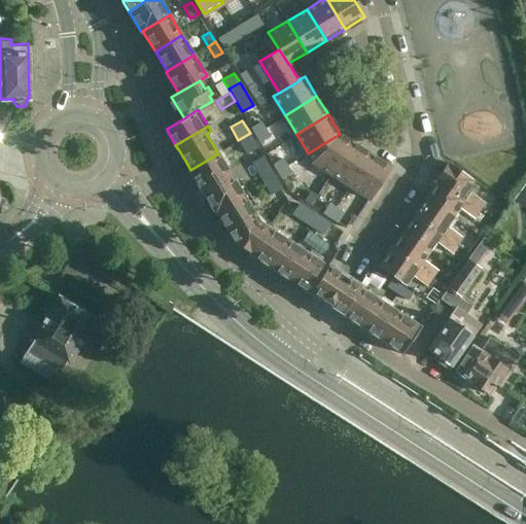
[(246,153),(258,146),(250,133),(238,140),(246,153)]
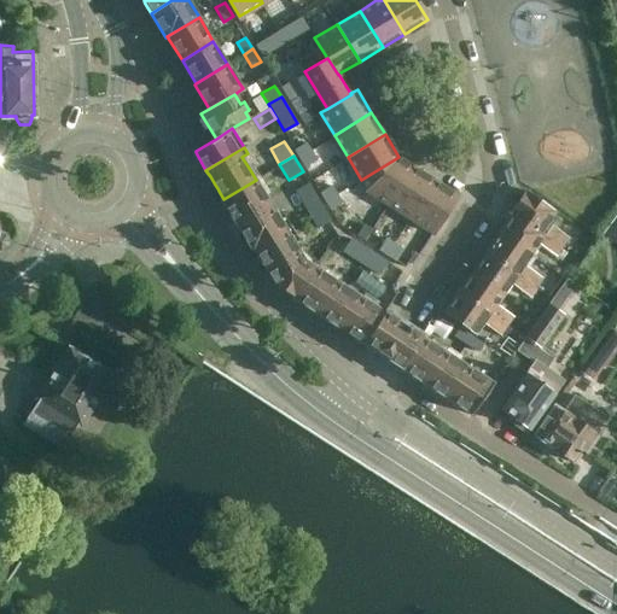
[(366,188),(389,203),(413,165),(399,157),(361,180),(366,188)]
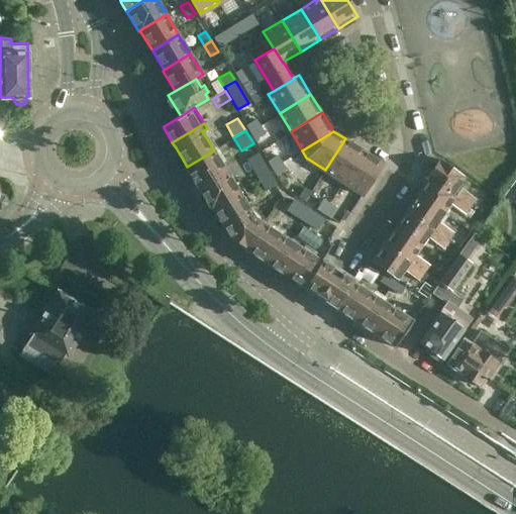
[(325,170),(343,181),(364,150),(345,138),(325,170)]
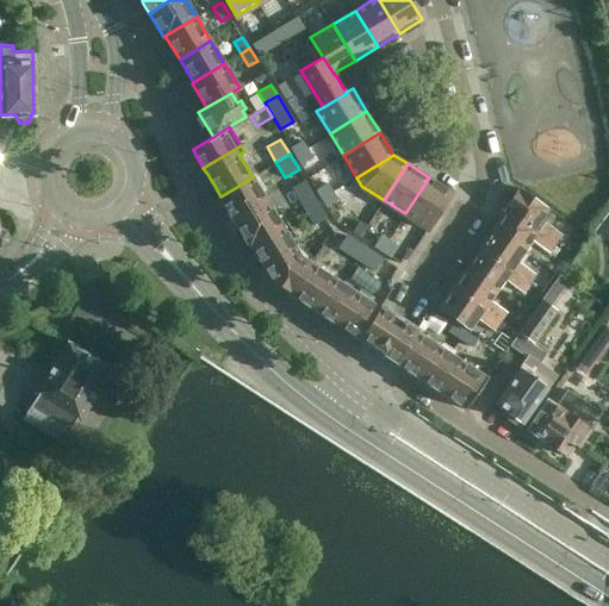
[(221,197),(219,198),(223,205),(234,223),(267,201),(256,183),(253,177),(221,197)]
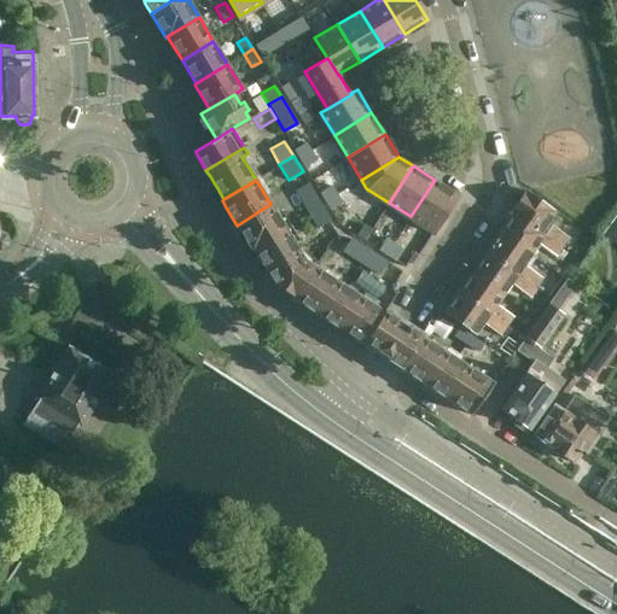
[(411,216),(434,231),(457,194),(435,180),(411,216)]
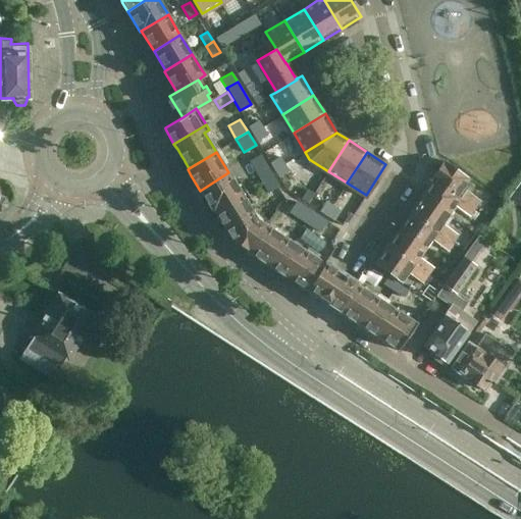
[(279,186),(260,154),(249,161),(268,192),(279,186)]
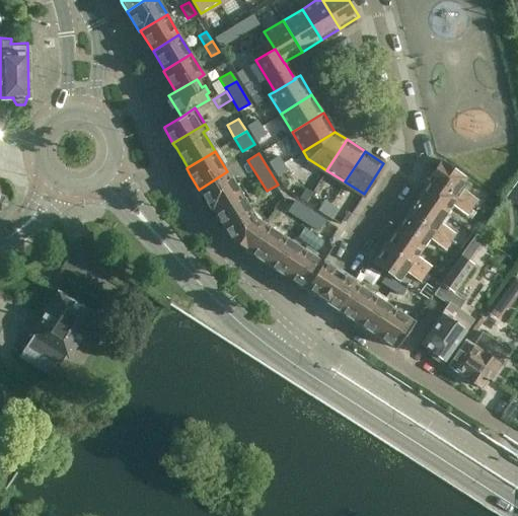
[(441,160),(429,176),(432,178),(432,177),(472,206),(477,199),(461,187),(467,177),(441,160)]
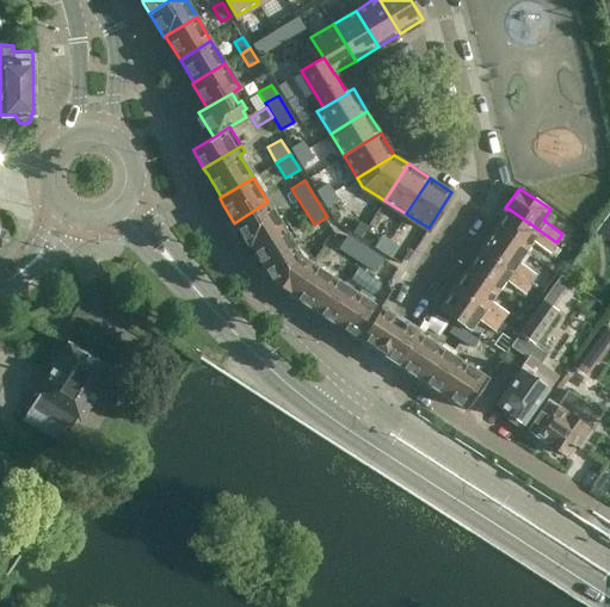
[(234,223),(248,246),(251,245),(282,225),(276,216),(271,206),(267,202),(234,223)]
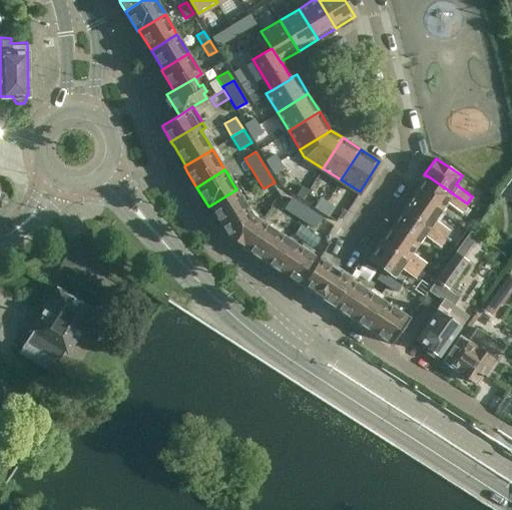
[(427,176),(416,192),(442,211),(448,202),(461,211),(466,204),(467,203),(427,175),(427,176)]
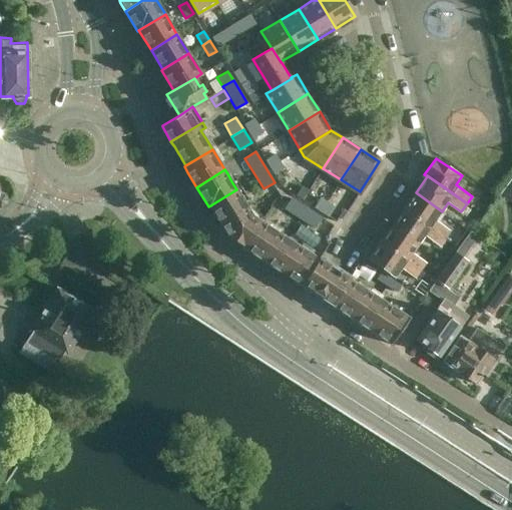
[(210,205),(217,217),(219,221),(246,205),(236,189),(210,205)]
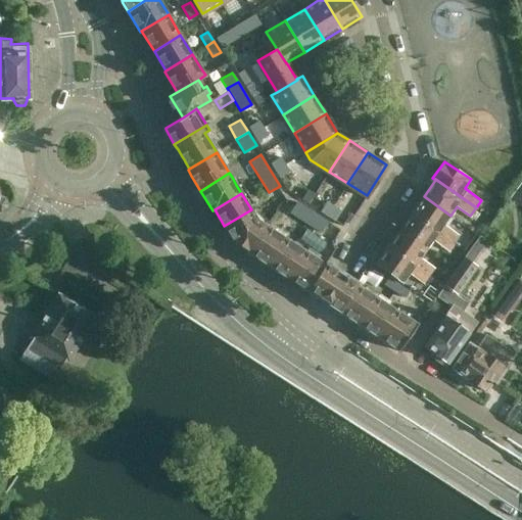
[(0,210),(0,211),(0,210),(5,207),(6,208),(8,202),(7,201),(5,197),(5,196),(0,194),(0,210)]
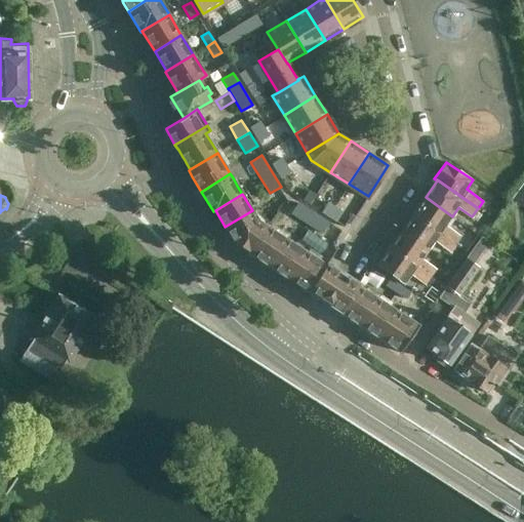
[(426,197),(414,214),(455,242),(460,235),(446,224),(451,217),(452,216),(426,197)]
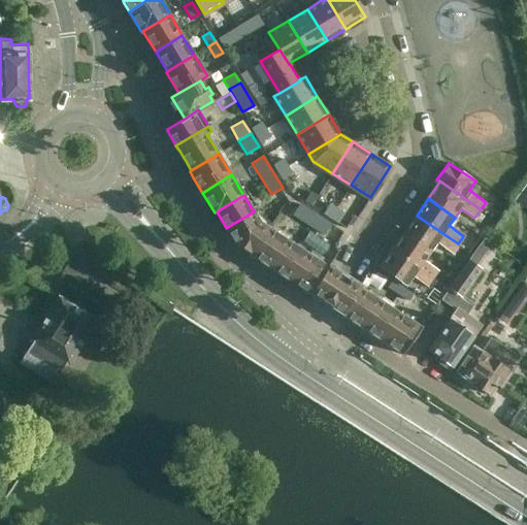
[(293,214),(324,234),(331,223),(300,203),(293,214)]
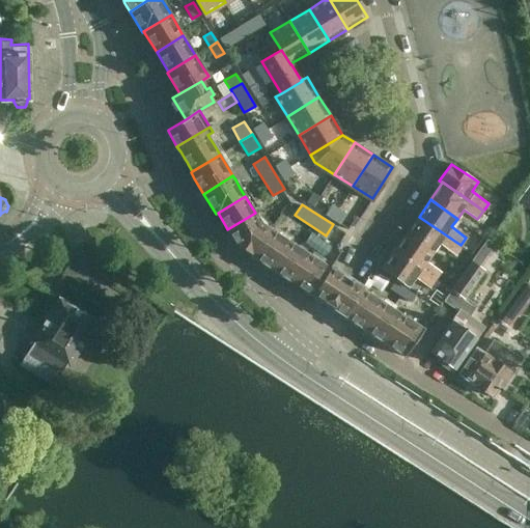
[(260,221),(255,213),(227,229),(235,243),(253,255),(271,228),(263,224),(260,221)]
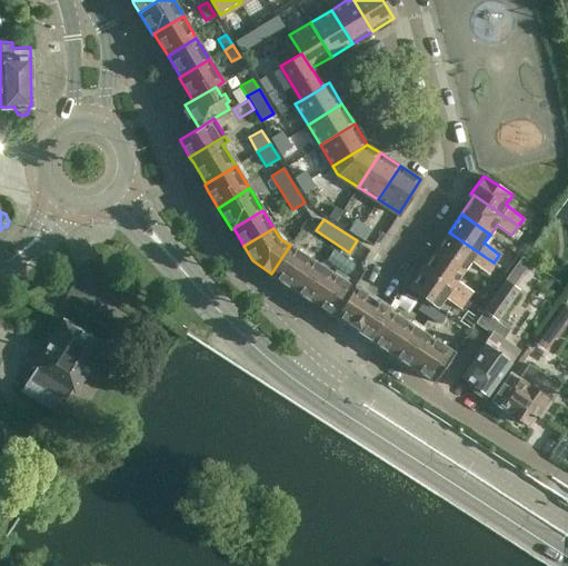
[(449,232),(436,250),(465,271),(471,261),(487,271),(494,262),(449,232)]
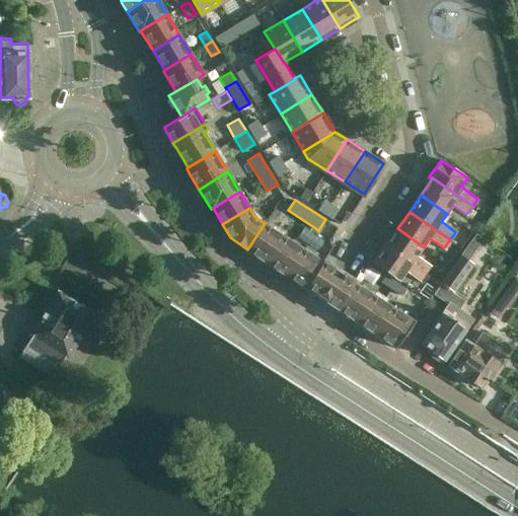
[(246,249),(313,293),(314,291),(312,290),(328,266),(329,267),(331,265),(324,260),(322,262),(265,223),(247,249),(246,249)]
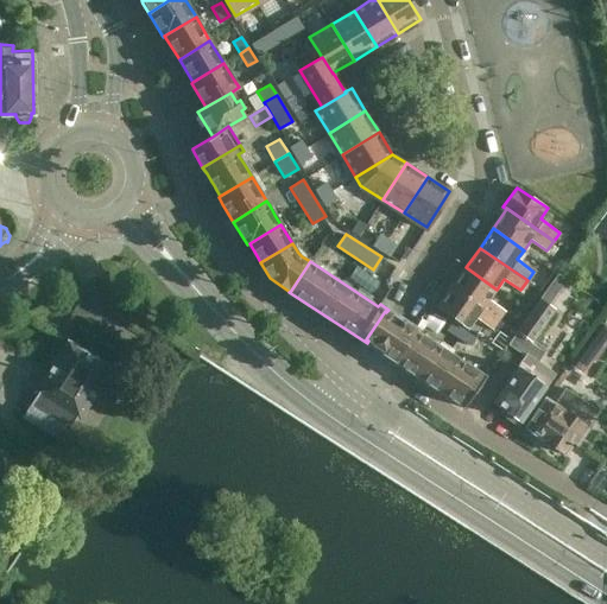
[(466,267),(453,286),(500,319),(506,311),(489,299),(497,290),(466,267)]
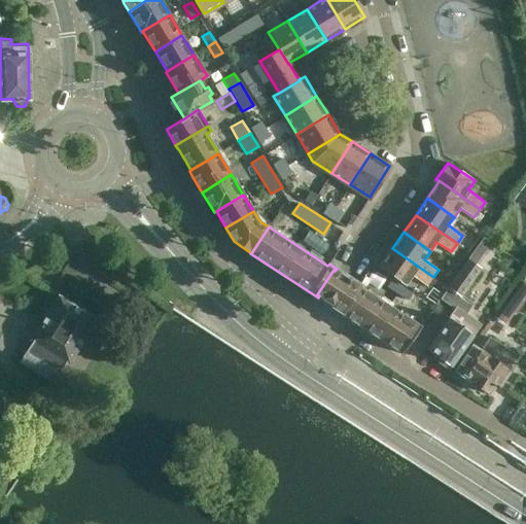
[(392,248),(380,266),(407,284),(413,275),(427,285),(433,277),(392,248)]
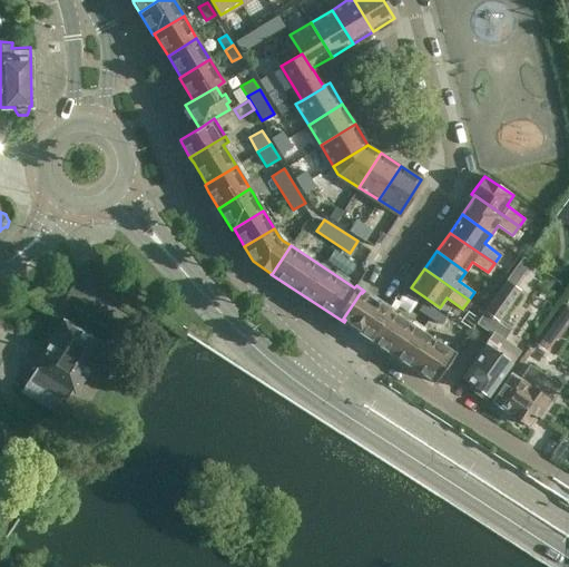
[(494,334),(463,377),(472,383),(469,387),(486,399),(499,380),(521,351),(504,339),(512,328),(500,320),(521,291),(514,285),(519,279),(512,273),(510,275),(507,281),(498,293),(487,310),(484,311),(484,312),(477,323),(494,334)]
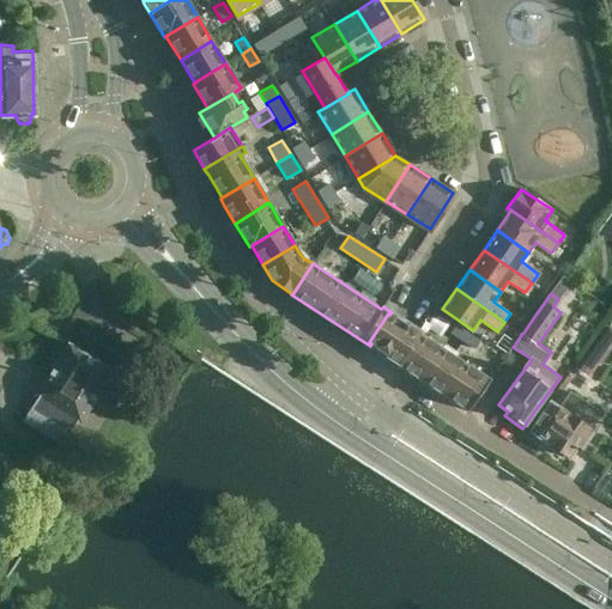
[(450,332),(474,348),(480,339),(456,323),(450,332)]
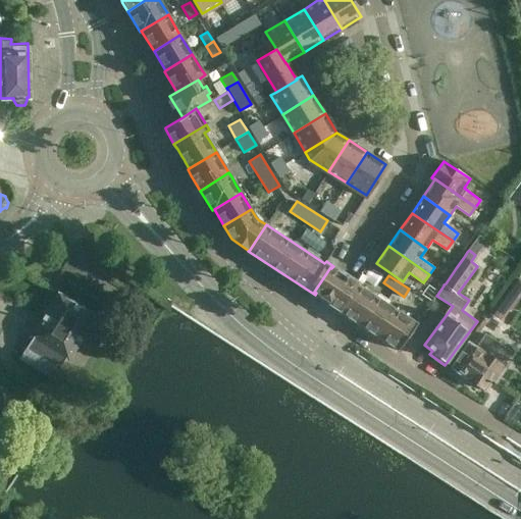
[(358,282),(350,277),(348,279),(350,280),(334,305),(332,304),(331,305),(399,349),(417,323),(412,319),(414,316),(407,311),(405,315),(357,283),(358,282)]
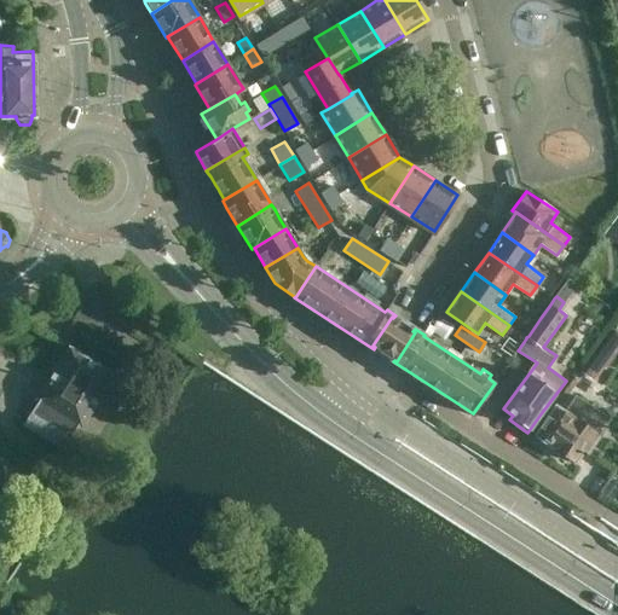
[(604,340),(591,357),(604,365),(606,367),(617,350),(617,348),(604,340)]
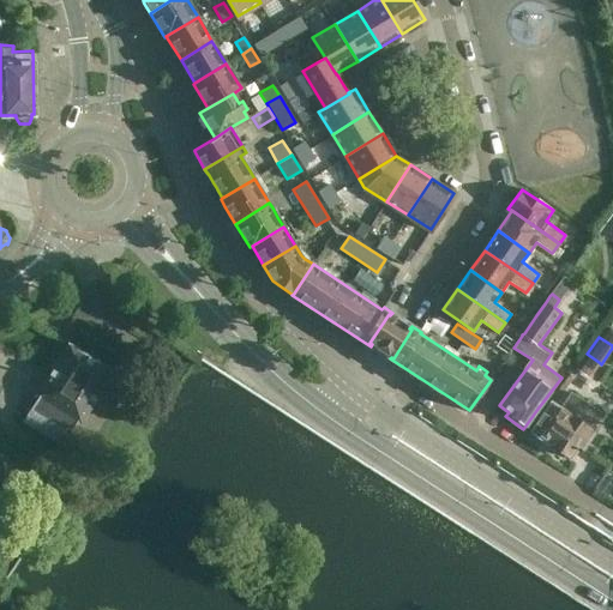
[(31,406),(71,432),(78,420),(82,421),(113,372),(68,343),(37,392),(40,394),(31,406)]
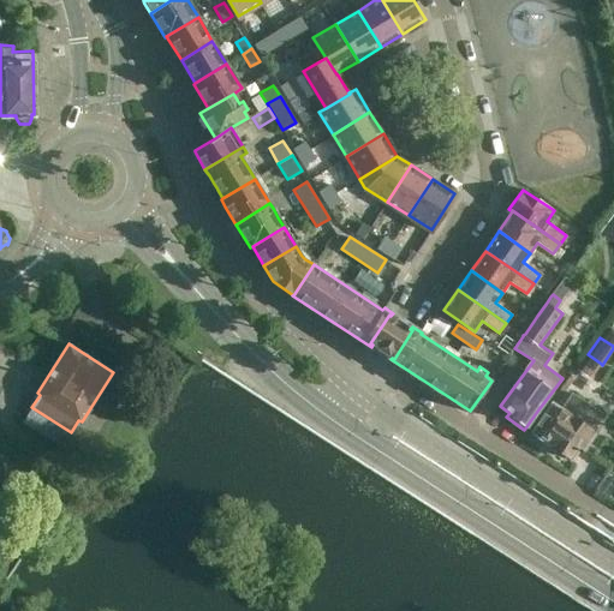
[(552,400),(531,431),(556,448),(556,453),(562,456),(567,455),(571,457),(579,445),(585,449),(597,431),(590,427),(601,411),(572,391),(561,406),(552,400)]
